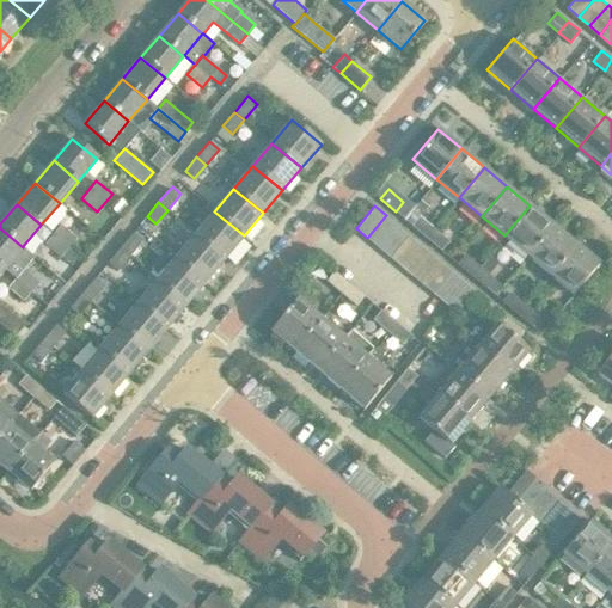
[(527,255),(552,225),(530,206),(505,235),(527,255)]
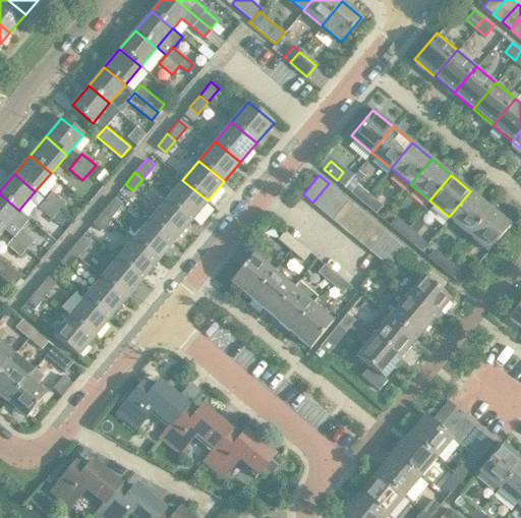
[(208,200),(182,180),(166,199),(191,220),(208,200)]
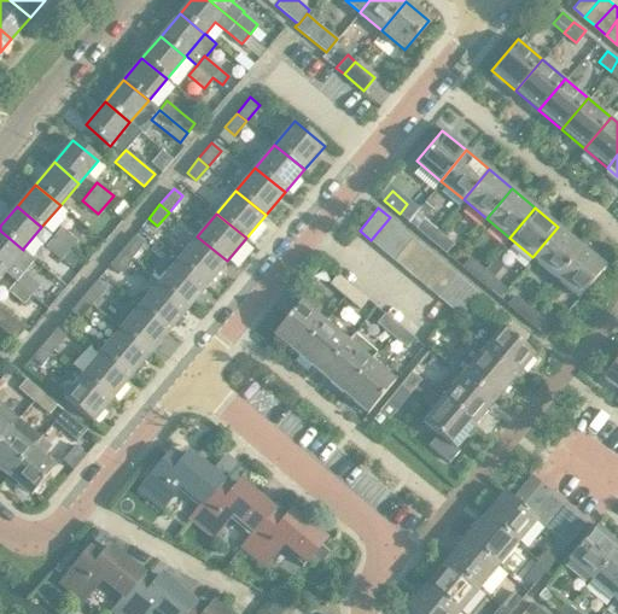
[(382,249),(401,226),(390,217),(371,240),(382,249)]
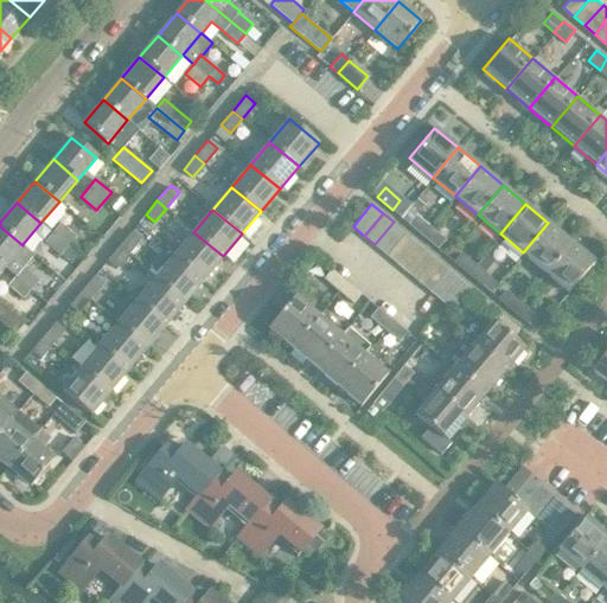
[(422,235),(430,225),(416,215),(409,223),(422,235)]
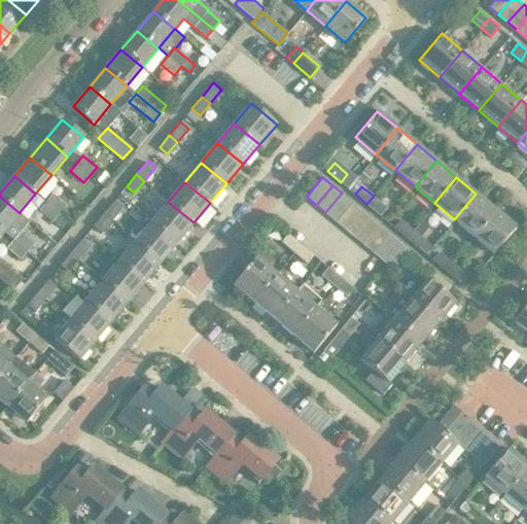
[(342,193),(325,212),(335,220),(351,201),(342,193)]
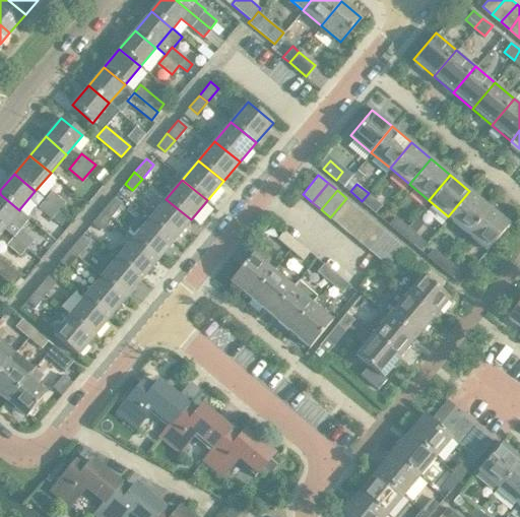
[(45,199),(57,210),(64,202),(51,191),(45,199)]
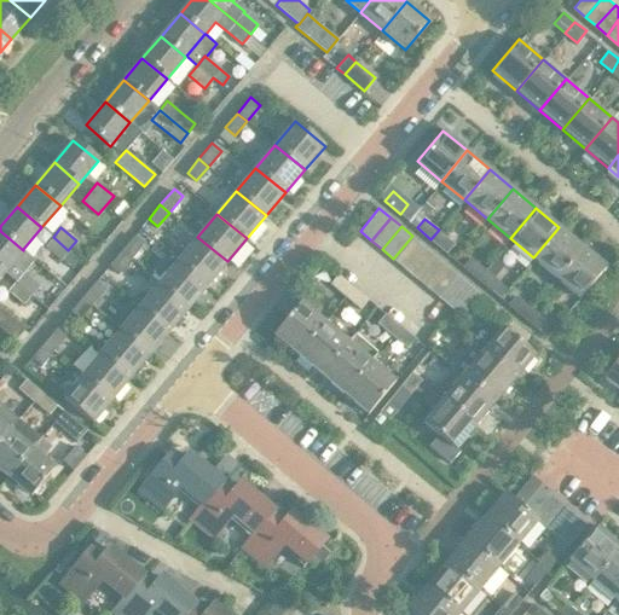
[(556,277),(582,247),(559,227),(533,257),(556,277)]
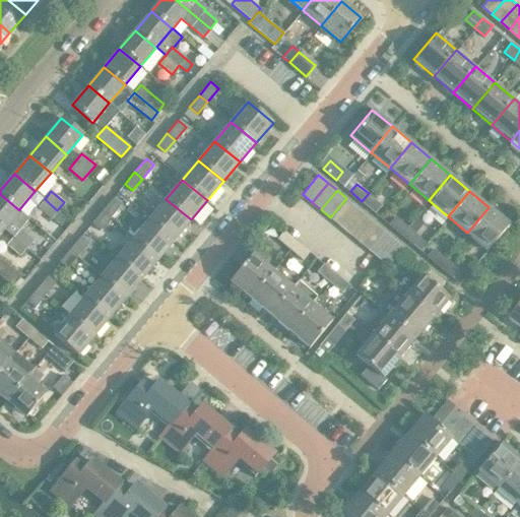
[(382,204),(369,193),(362,201),(375,212),(382,204)]
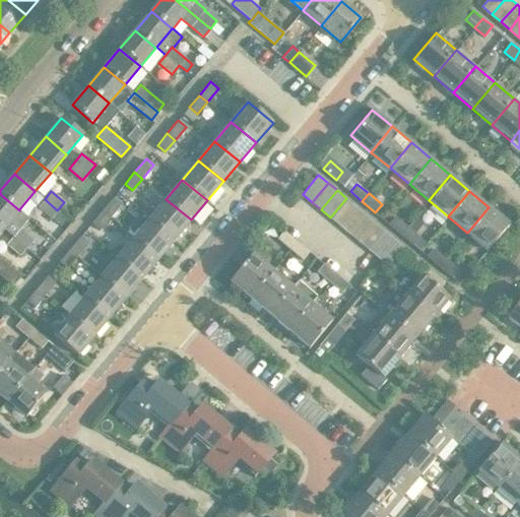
[(0,225),(3,229),(4,228),(19,210),(0,194),(0,225)]
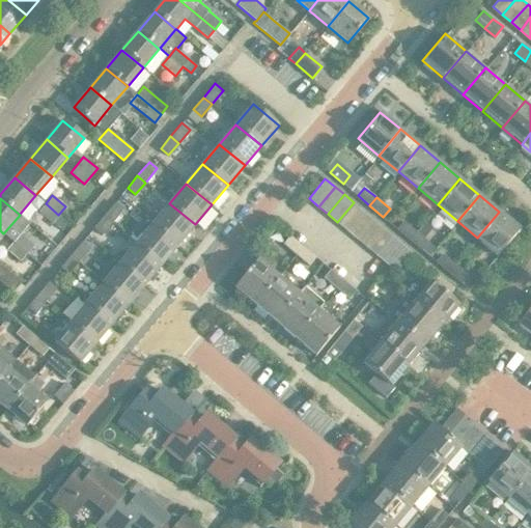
[(115,201),(104,215),(112,222),(123,209),(115,201)]
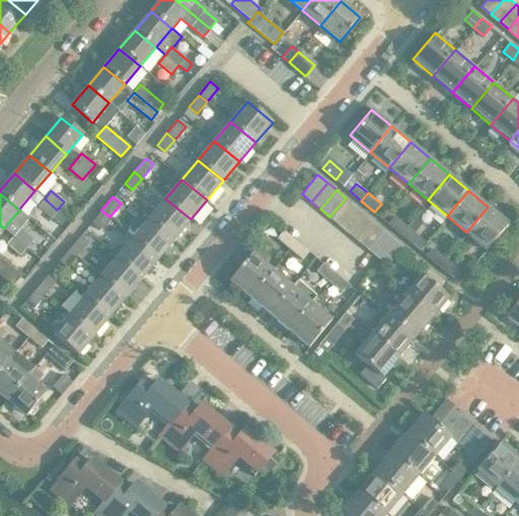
[(346,198),(329,217),(340,225),(356,206),(346,198)]
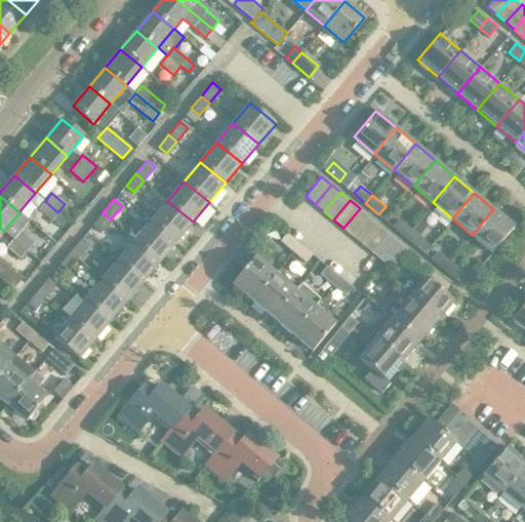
[(57,212),(45,201),(39,209),(66,231),(72,224),(57,212)]
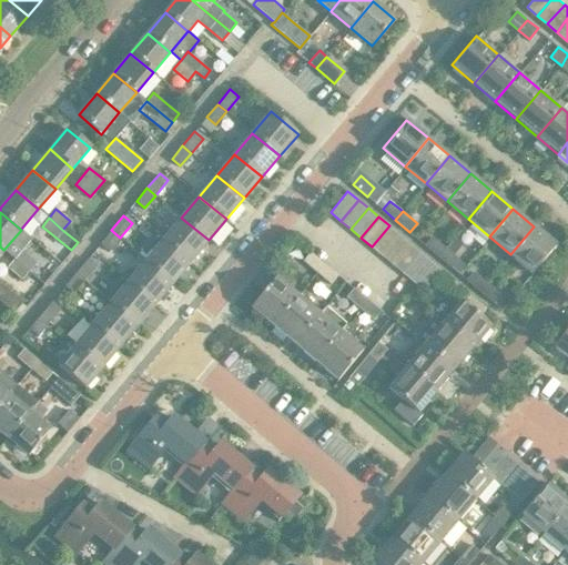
[(209,240),(181,218),(164,239),(192,261),(209,240)]
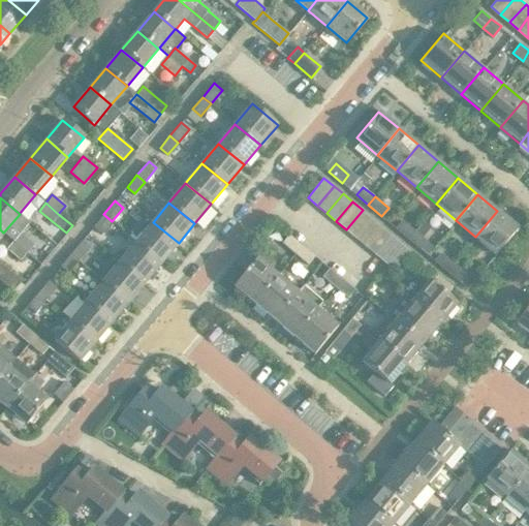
[(363,210),(346,229),(355,237),(372,218),(363,210)]
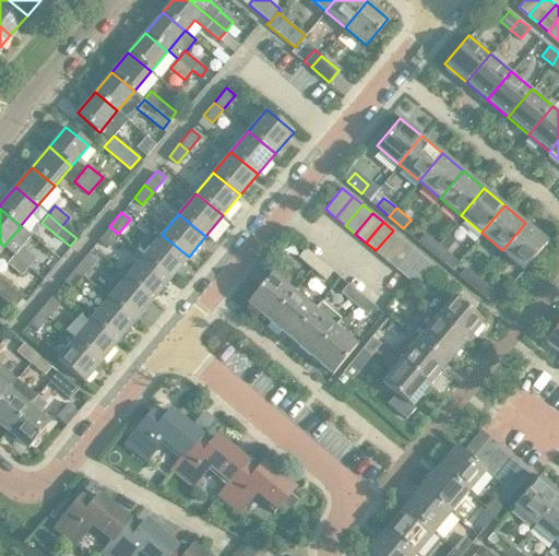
[(525,223),(502,250),(523,268),(546,240),(525,223)]
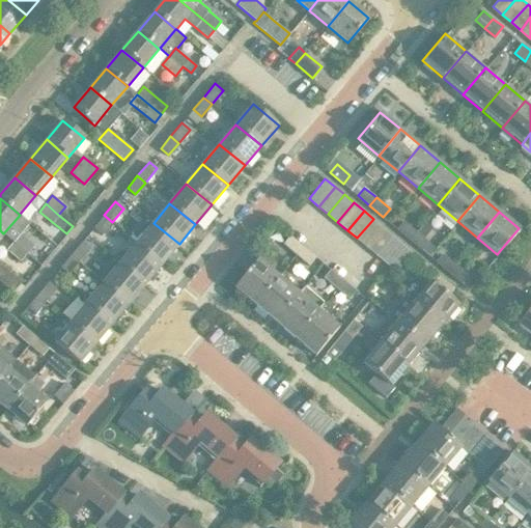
[(4,232),(14,242),(20,233),(30,222),(20,214),(20,215),(4,232)]
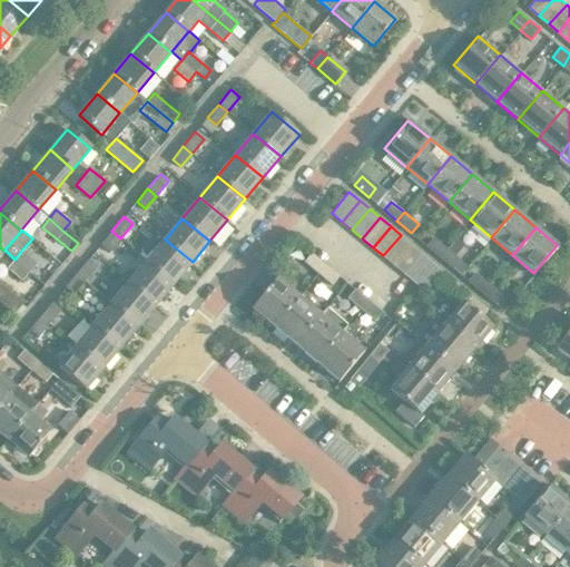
[(120,238),(111,231),(101,244),(109,251),(120,238)]
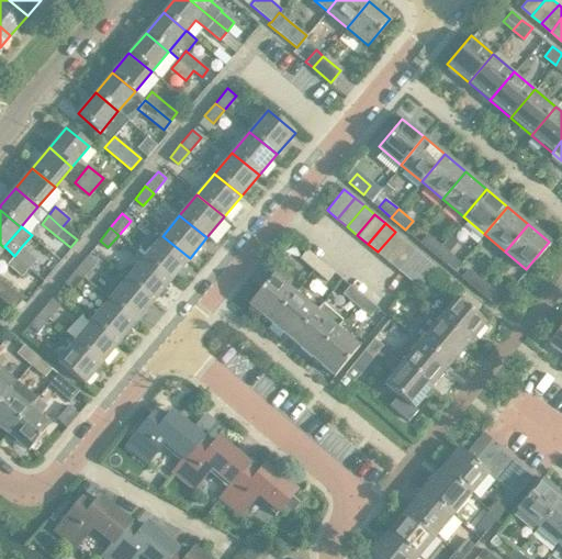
[(395,232),(378,252),(388,260),(405,239),(395,232)]
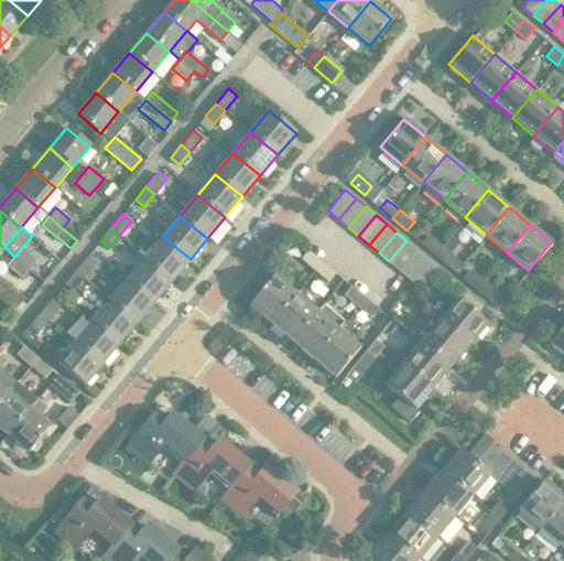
[(434,254),(442,245),(430,235),(422,244),(434,254)]
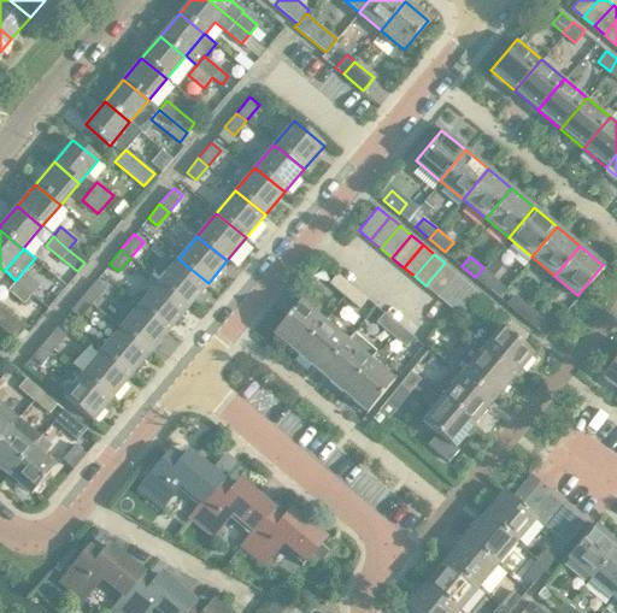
[(209,283),(178,259),(159,282),(189,306),(209,283)]
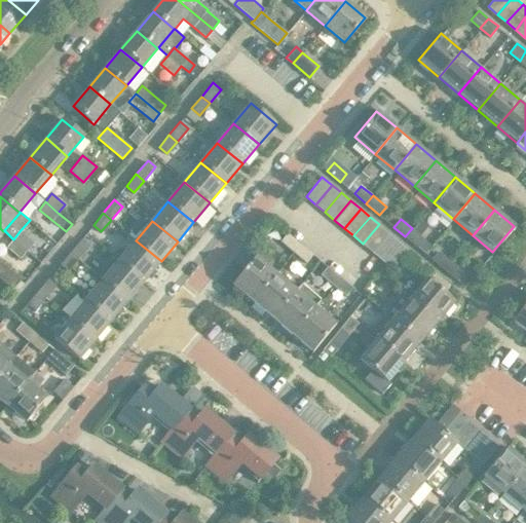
[(373,252),(388,232),(379,224),(363,244),(373,252)]
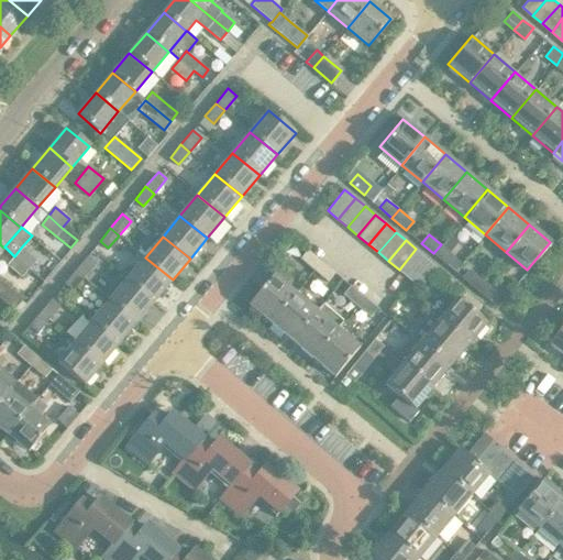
[(455,256),(441,244),(433,253),(449,265),(455,256)]
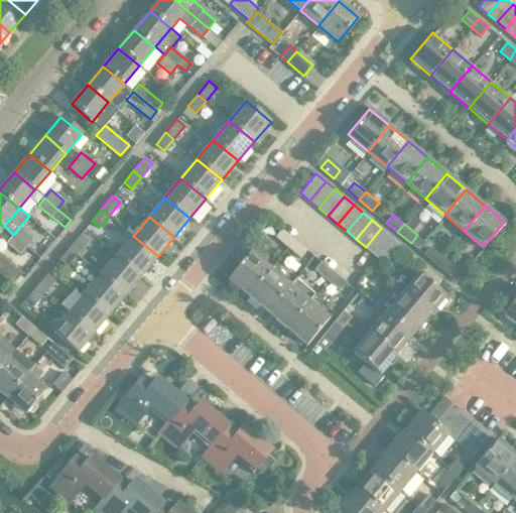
[(13,235),(26,246),(32,238),(19,227),(13,235)]
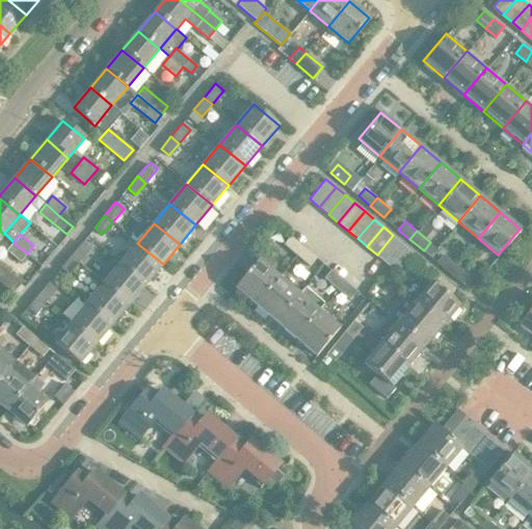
[(296,254),(303,245),(291,235),(284,243),(296,254)]
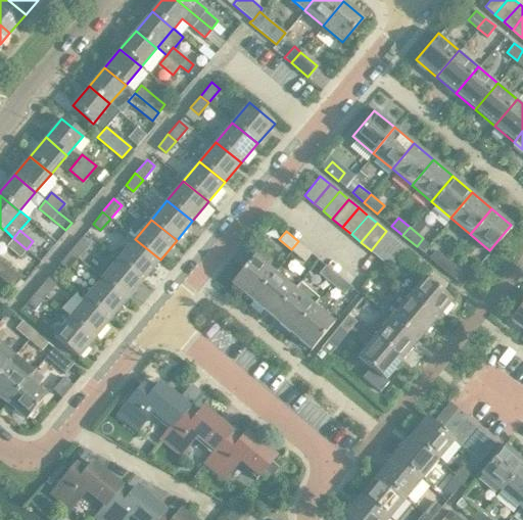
[(423,276),(430,282),(437,274),(386,231),(371,250),(380,258),(388,248),(398,257),(400,255),(423,276)]
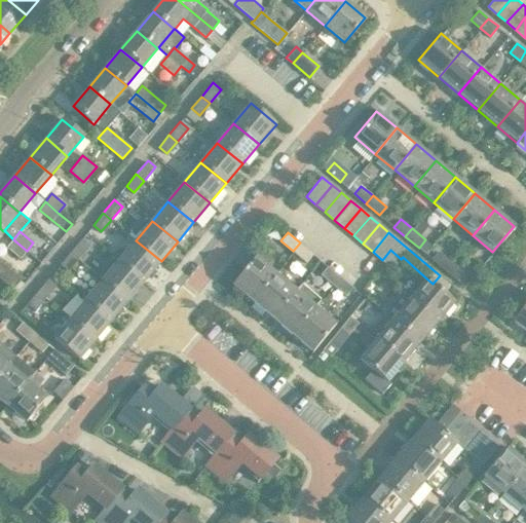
[(82,238),(70,252),(78,259),(89,246),(82,238)]
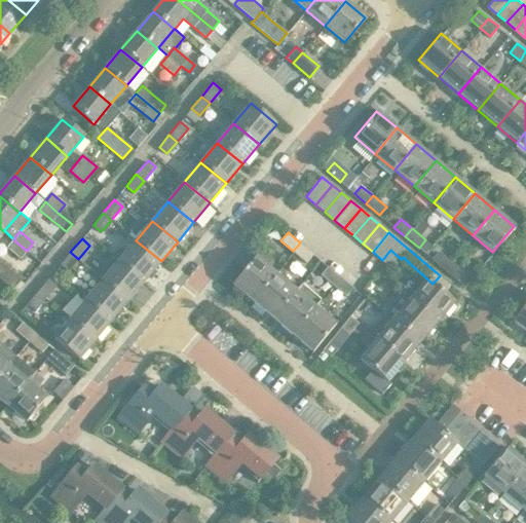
[(27,251),(13,239),(7,248),(21,258),(27,251)]
